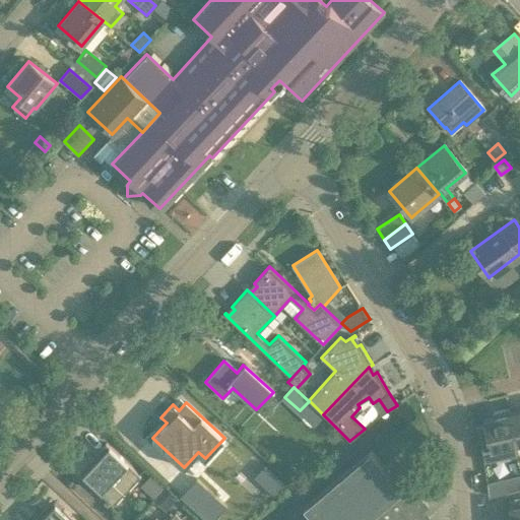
[(477,426),(476,426),(485,462),(485,458),(518,450),(519,454),(517,444),(516,445),(508,413),(510,413),(509,408),(507,408),(493,412),(494,417),(482,420),(483,425),(477,427),(477,426)]
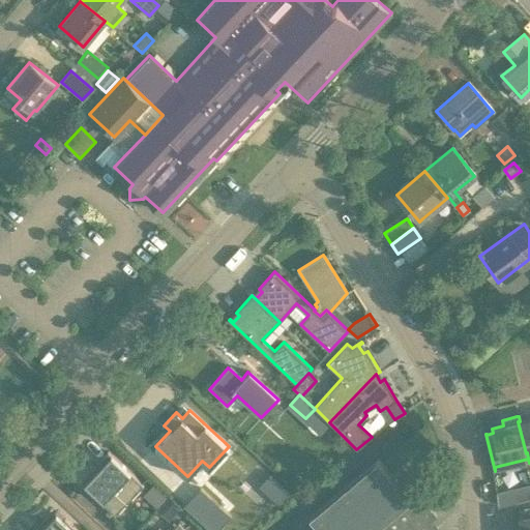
[(529,418),(520,421),(518,421),(526,453),(527,452),(529,451),(529,418)]
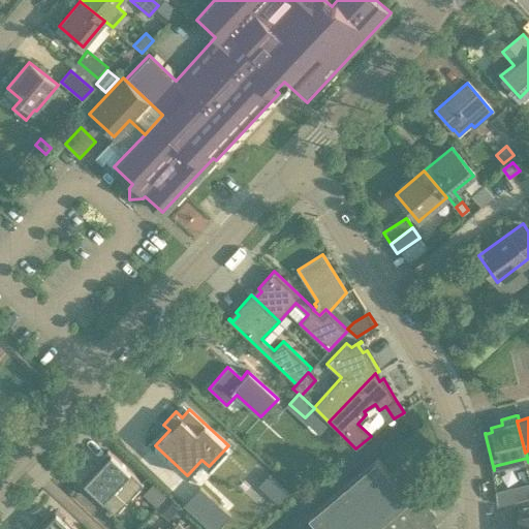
[(94,471),(84,483),(91,489),(89,491),(115,515),(143,484),(106,450),(97,461),(104,468),(98,475),(94,471)]
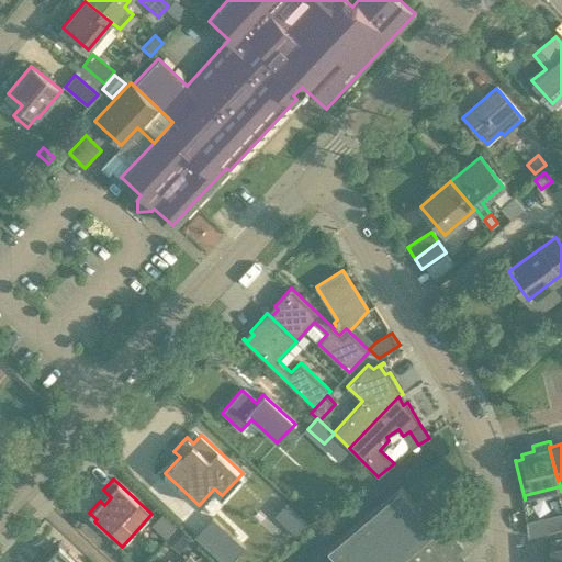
[(401,487),(328,548),(339,561),(451,561),(448,559),(462,547),(423,499),(415,505),(401,487)]
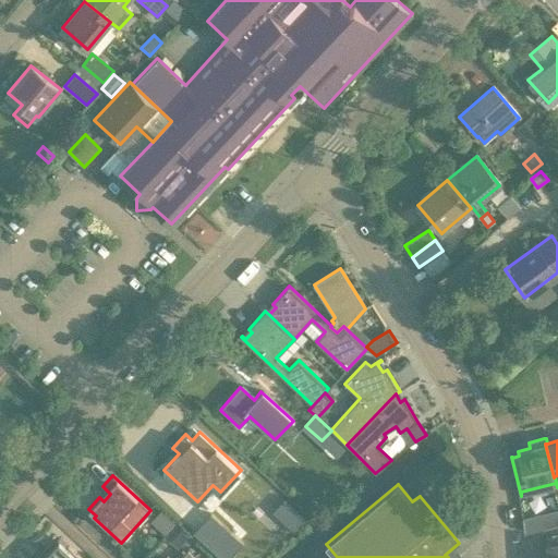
[(161,510),(160,511),(152,521),(166,535),(177,524),(161,510)]
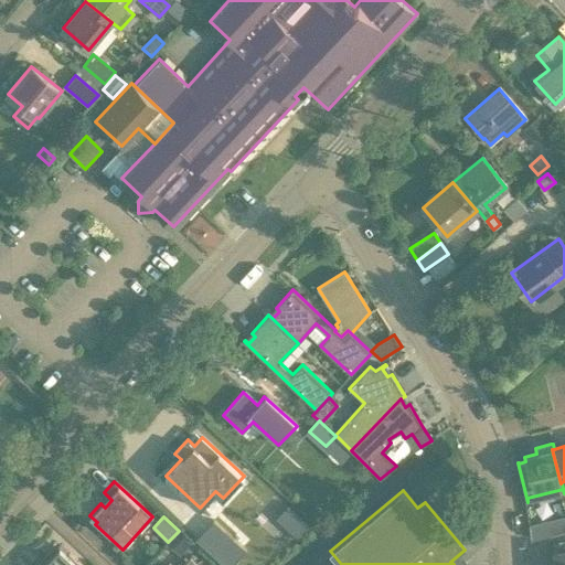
[(214,519),(196,539),(224,564),(231,564),(246,548),(214,519)]
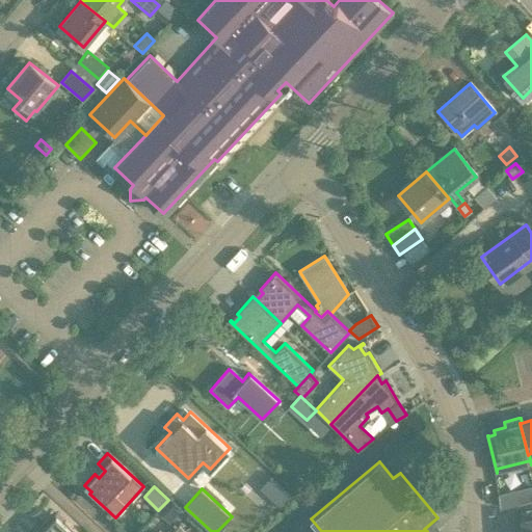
[(519,504),(531,501),(531,490),(516,496),(519,504)]
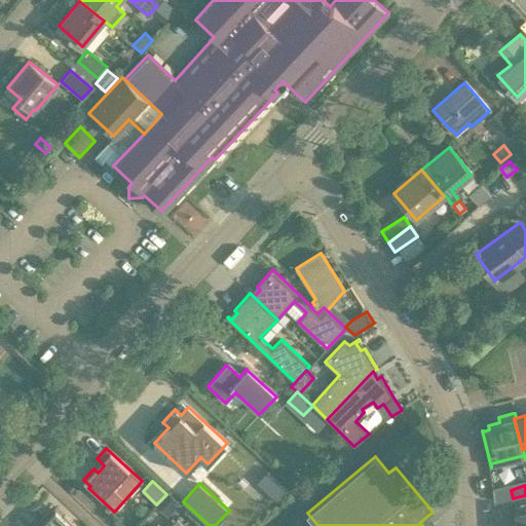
[(179,505),(168,496),(158,508),(168,517),(179,505)]
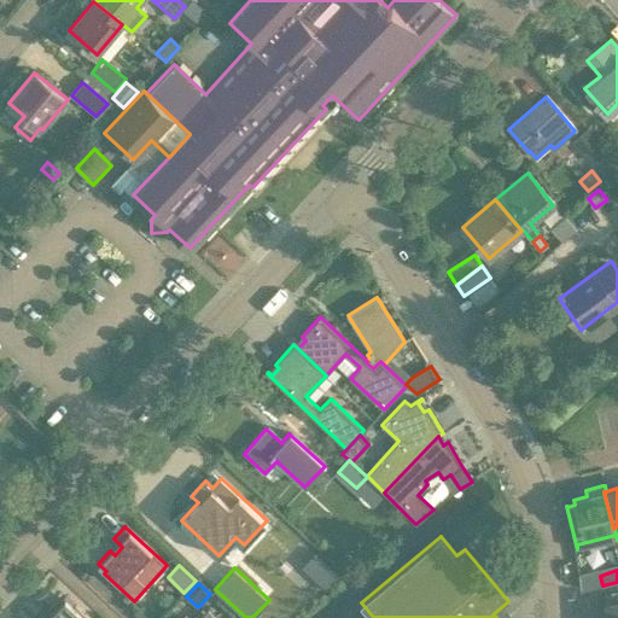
[(42,617),(41,616),(39,617),(88,617),(75,605),(73,607),(65,599),(53,612),(57,616),(54,617),(42,617)]
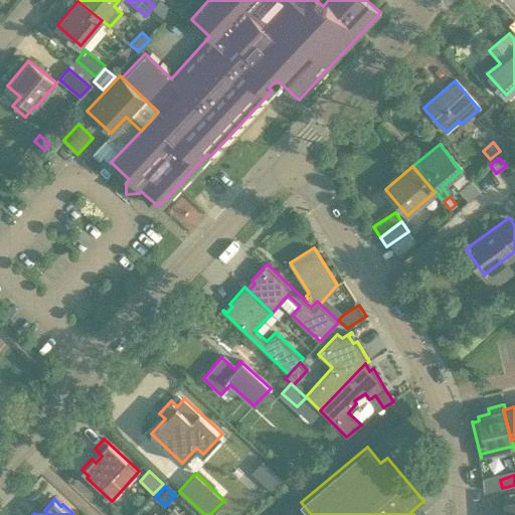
[(503,514),(514,514),(514,504),(503,505),(503,514)]
